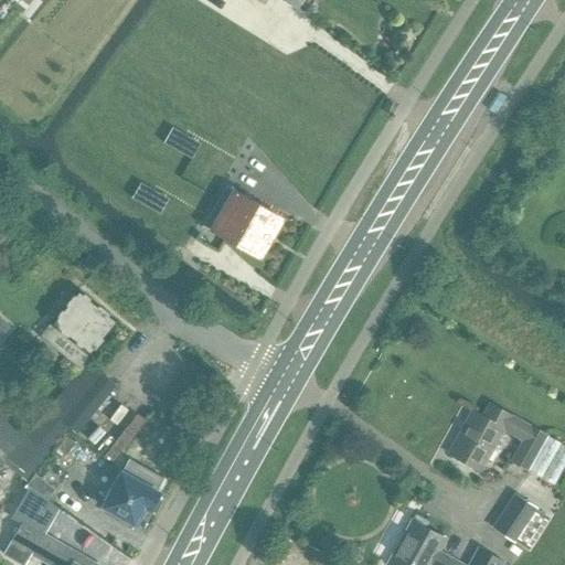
[(501,105),(496,102),(489,112),(494,115),(501,105)]
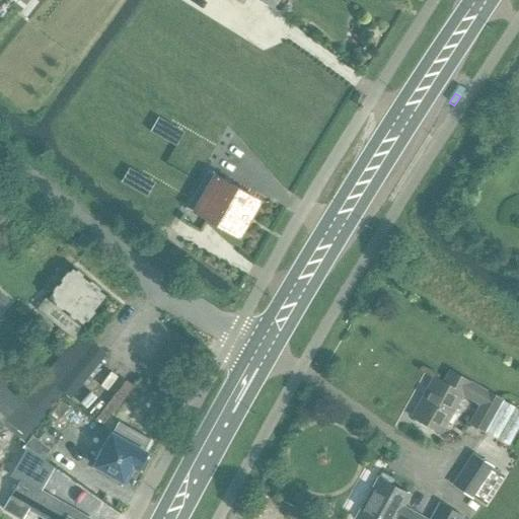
[(174,129),(158,119),(150,133),(166,143),(174,129)]
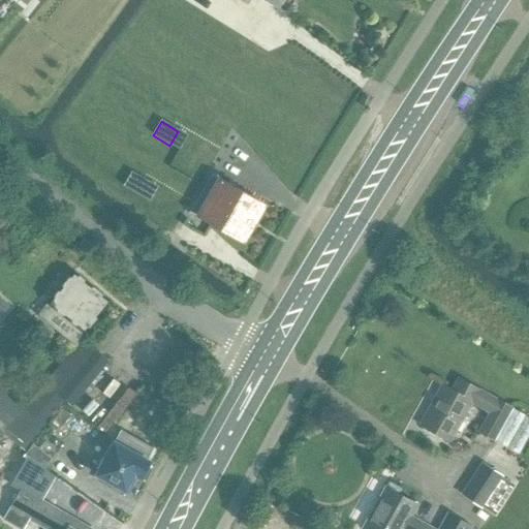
[(178,131),(169,146),(179,150),(187,135),(178,131)]
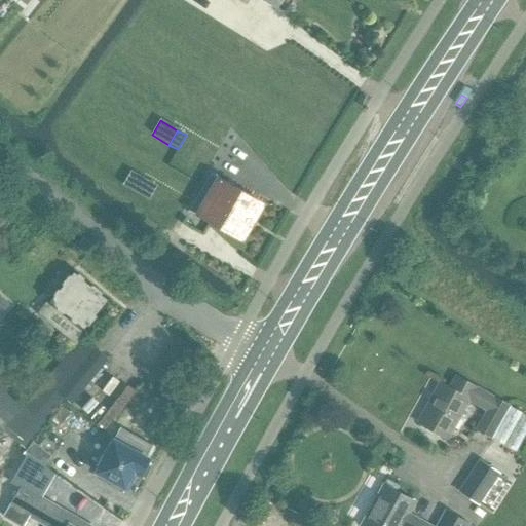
[(147,181),(130,172),(122,186),(139,195),(147,181)]
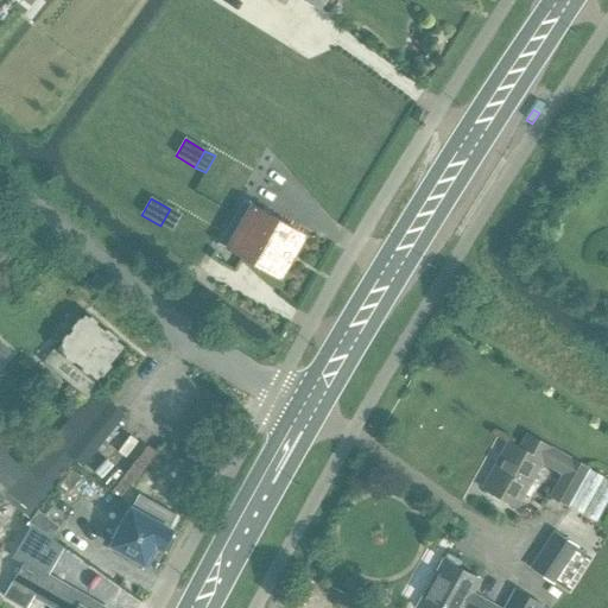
[(301,235),(252,208),(241,202),(230,222),(241,228),(268,244),(271,240),(284,247),(283,249),(290,254),(301,235)]
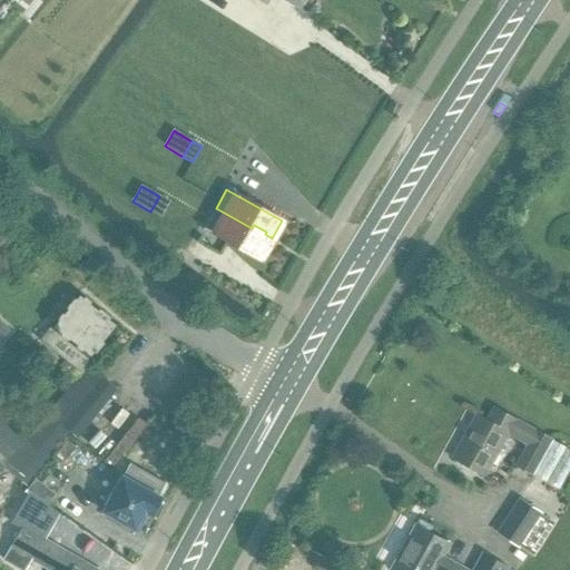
[(159,196),(150,212),(160,217),(169,202),(159,196)]
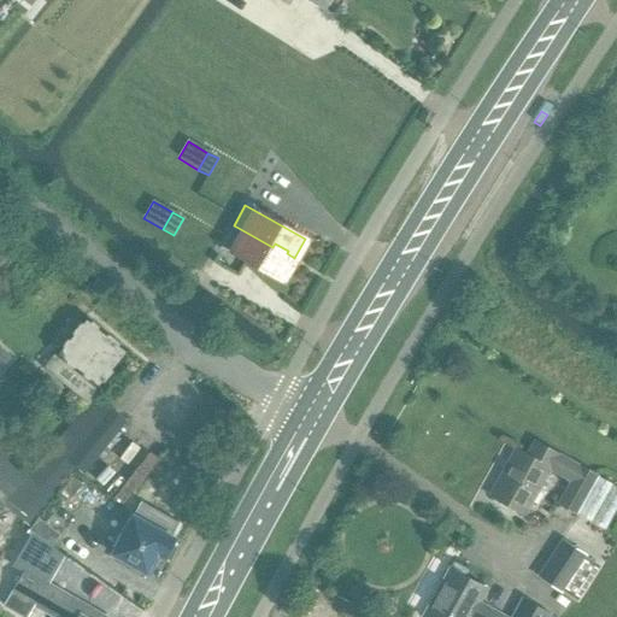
[(272,247),(245,231),(234,225),(221,248),(280,283),(294,258),(287,253),(288,251),(275,244),(272,247)]
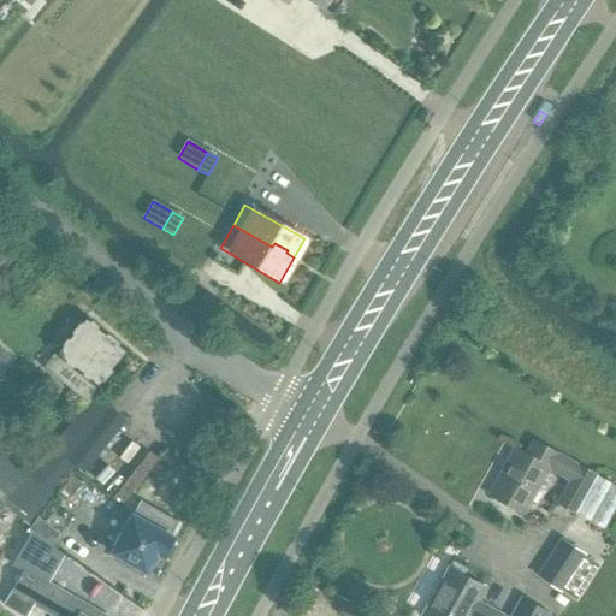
[(96,279),(89,290),(100,298),(108,289),(96,279)]
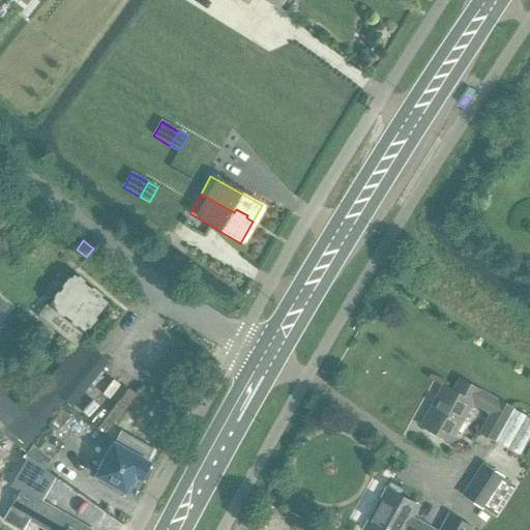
[(74,347),(110,302),(72,272),(46,305),(47,306),(37,317),(74,347)]
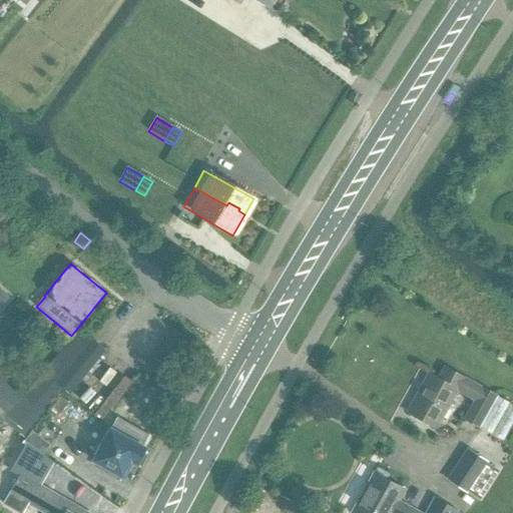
[(0,309),(9,298),(0,291),(0,309)]
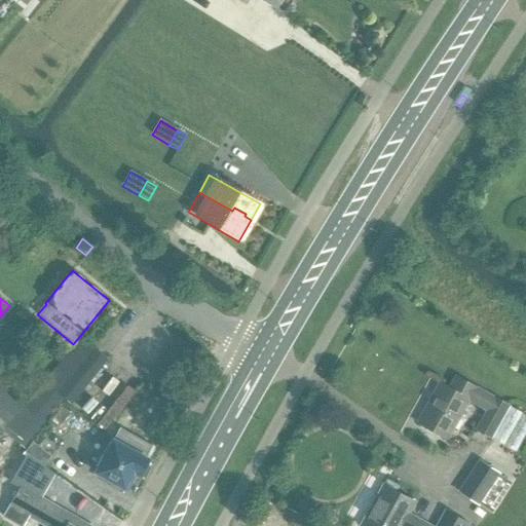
[(0,427),(26,448),(27,446),(60,406),(65,400),(71,405),(108,360),(81,338),(22,410),(3,395),(2,396),(0,395),(0,427)]
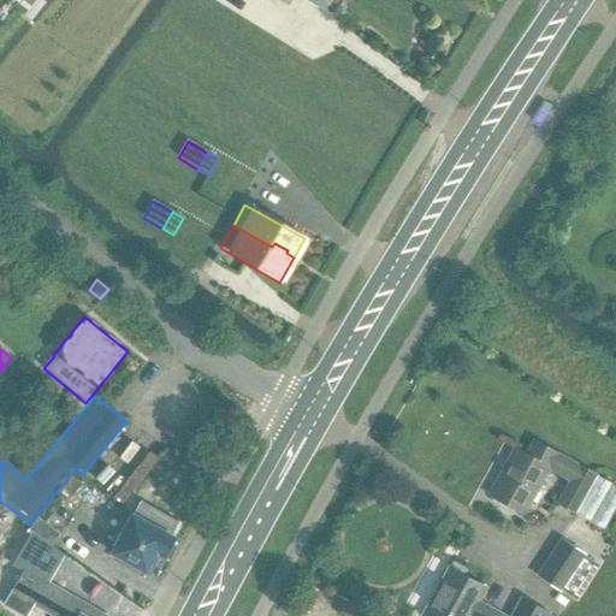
[(514,449),(487,496),(523,515),(549,469),(569,481),(557,503),(574,513),(603,529),(615,507),(615,486),(594,475),(533,440),(525,455),(514,449)]
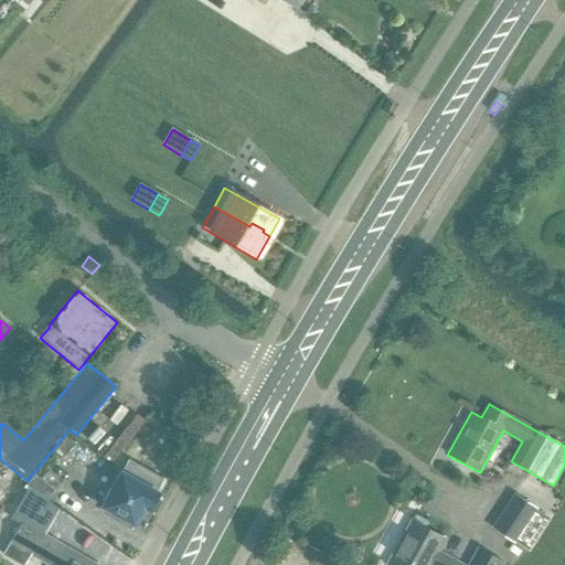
[(128,460),(102,508),(134,525),(144,509),(150,512),(160,494),(156,493),(163,480),(128,460)]
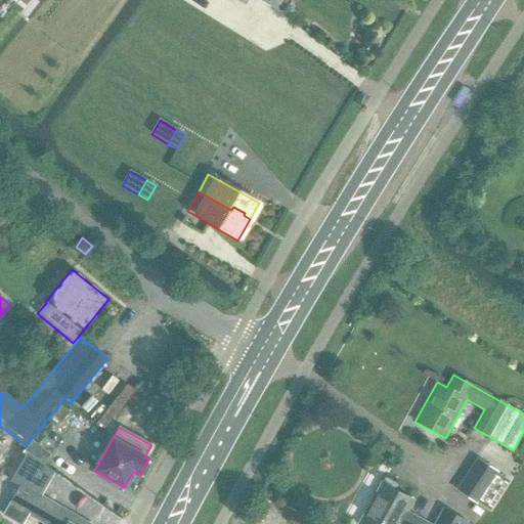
[(31,440),(24,450),(28,453),(43,465),(50,454),(31,440)]
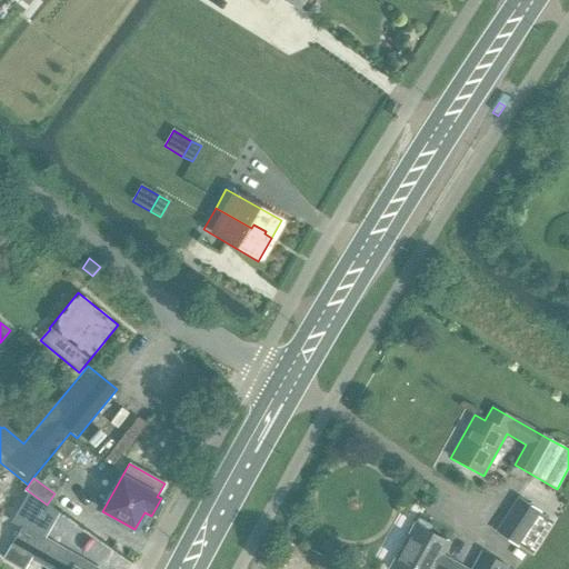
[(20,527),(1,560),(17,568),(25,568),(30,560),(43,568),(93,568),(42,540),(58,513),(47,505),(30,492),(13,523),(20,527)]
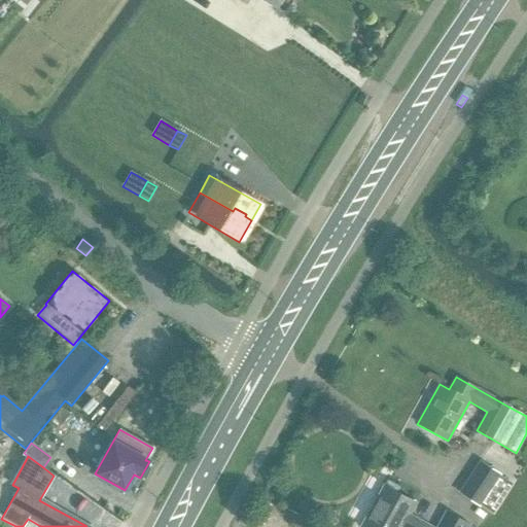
[(480,463),(459,495),(486,513),(491,516),(512,484),(480,463)]
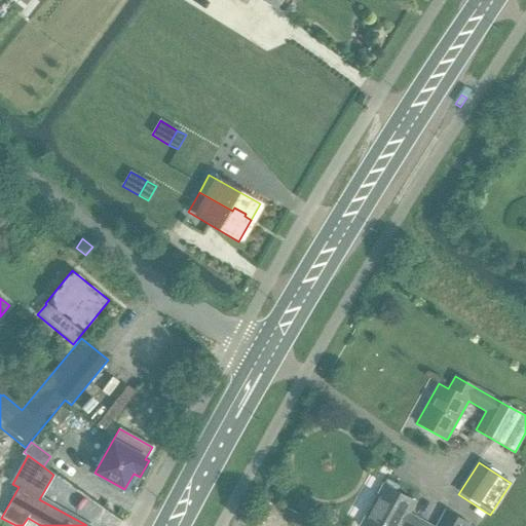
[(465,525),(466,525),(445,512),(445,513),(436,525),(429,525),(407,514),(413,502),(395,492),(398,488),(386,482),(384,486),(382,485),(359,525),(465,525)]
